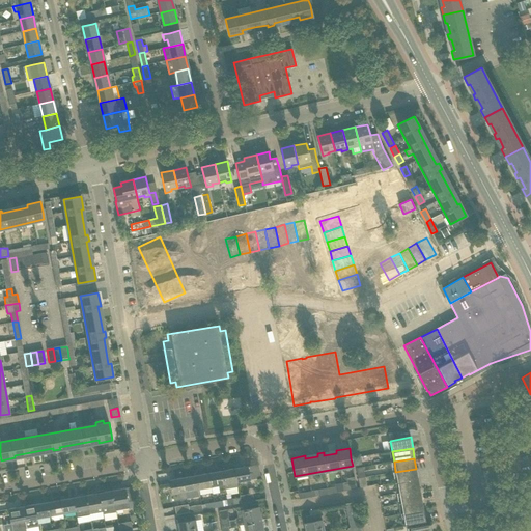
[(248,466),(234,469),(236,482),(254,479),(253,472),(249,473),(248,466)]
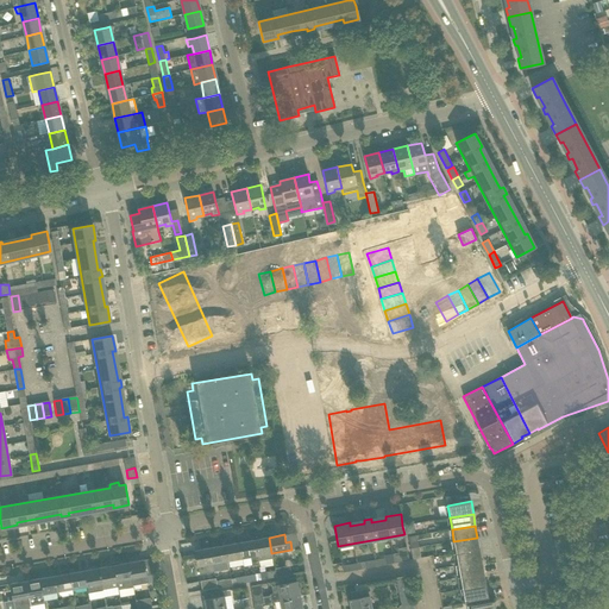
[(415,534),(408,537),(410,550),(418,548),(415,534)]
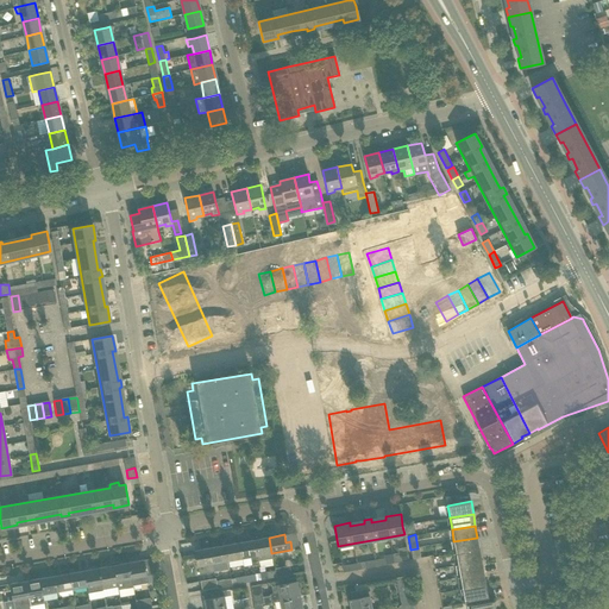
[(269,538),(255,540),(257,556),(258,562),(272,558),(271,553),(269,538)]
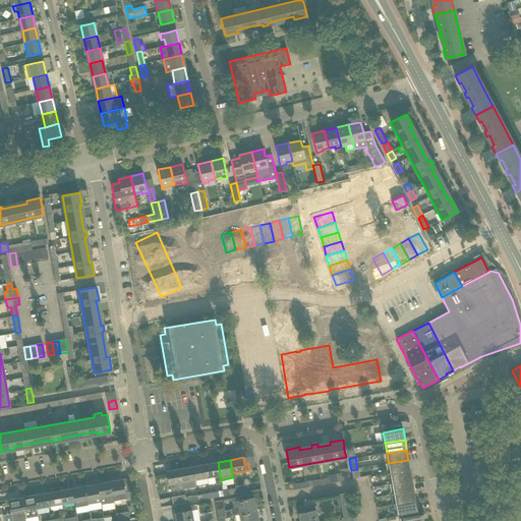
[(410,470),(408,460),(388,463),(390,473),(410,470)]
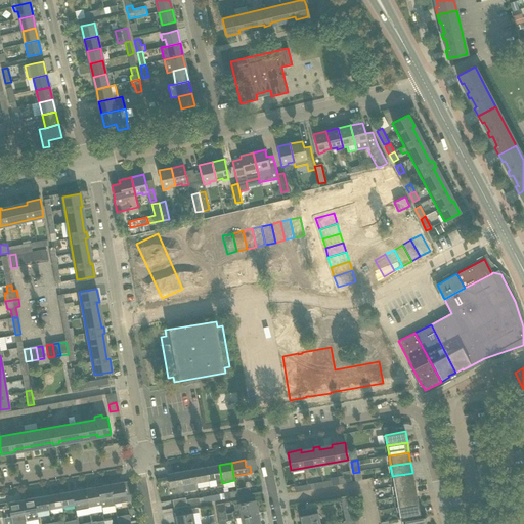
[(219,465),(206,467),(209,480),(215,479),(217,484),(217,486),(222,485),(222,483),(221,478),(219,465)]
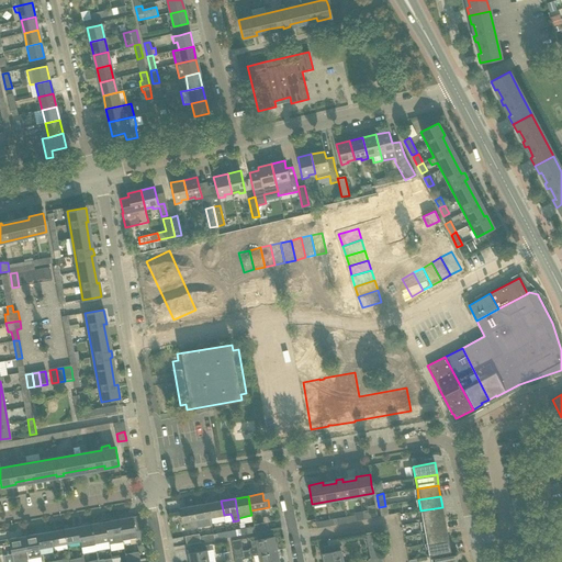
[(224,515),(221,501),(208,503),(210,517),(224,515)]
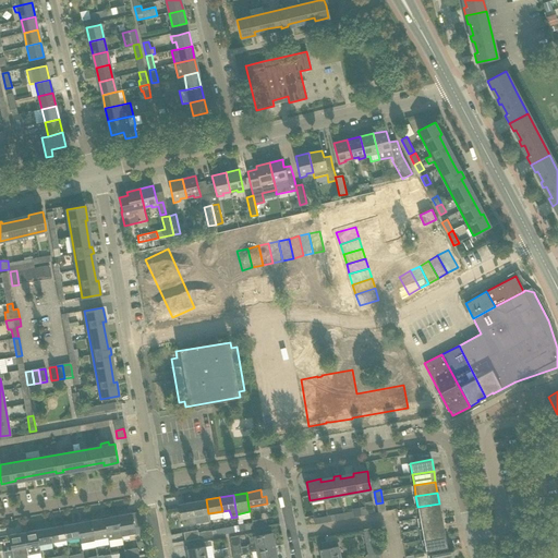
[(208,513),(206,499),(192,502),(195,517),(196,523),(209,521),(208,513)]
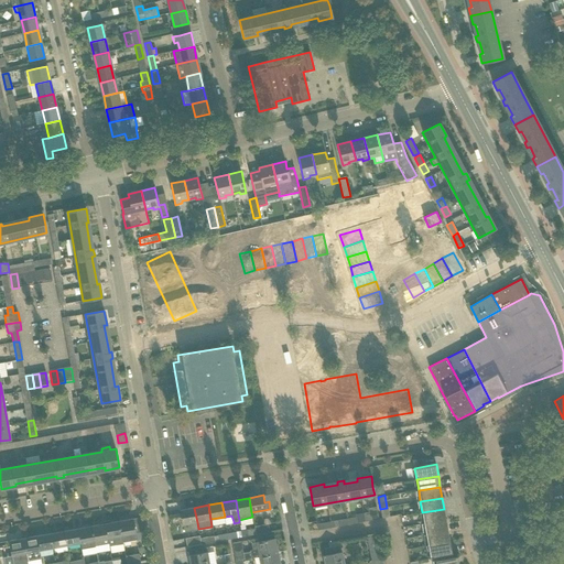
[(368,509),(368,512),(364,513),(365,521),(379,519),(378,513),(377,507),(368,509)]
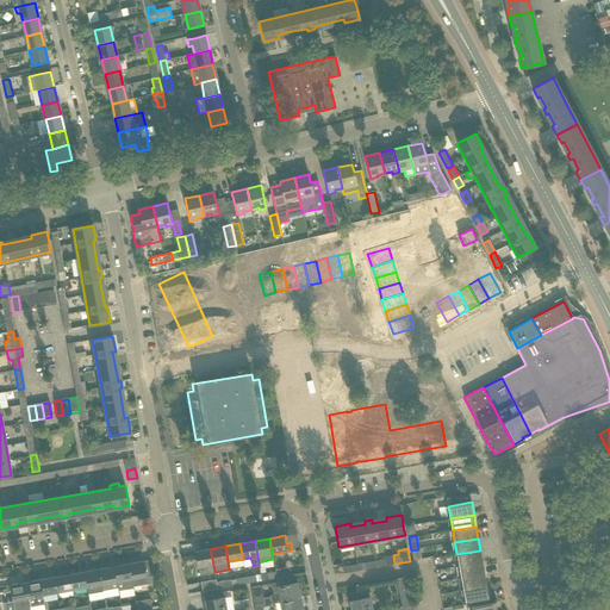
[(213,565),(210,549),(195,552),(199,576),(215,573),(215,572),(213,565)]
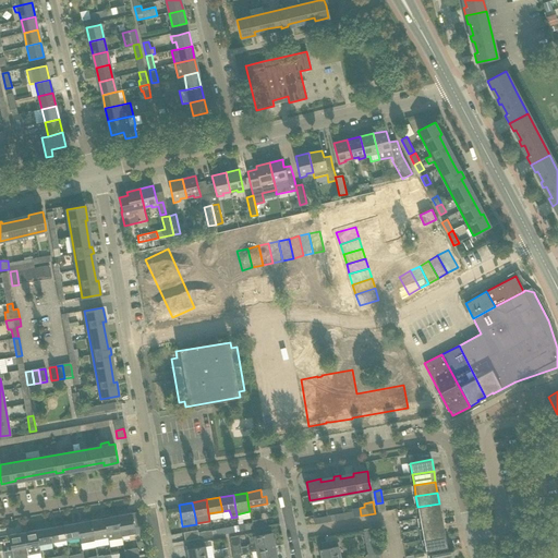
[(383,502),(376,504),(377,512),(385,511),(383,502)]
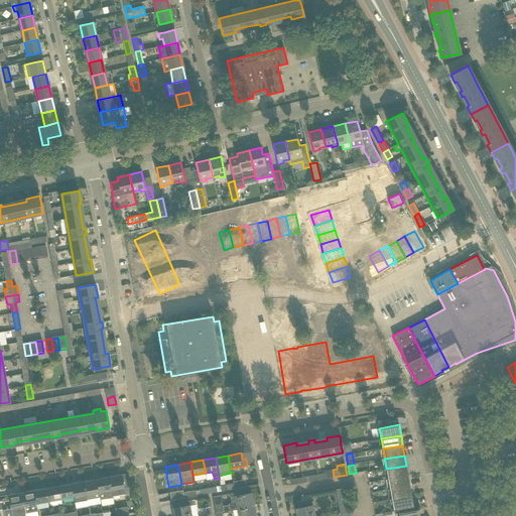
[(408,476),(406,466),(386,469),(388,479),(408,476)]
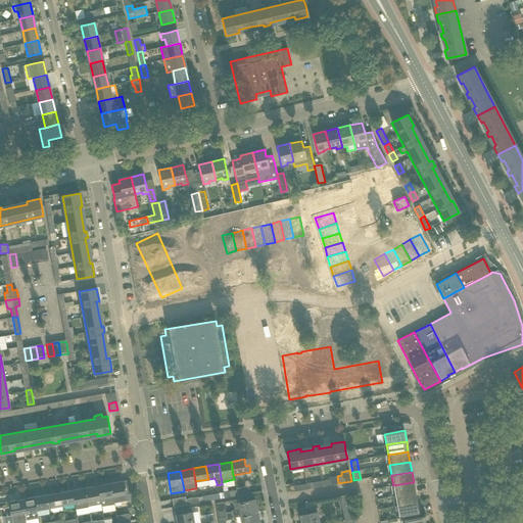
[(124,481),(110,483),(112,496),(113,504),(127,502),(124,481)]
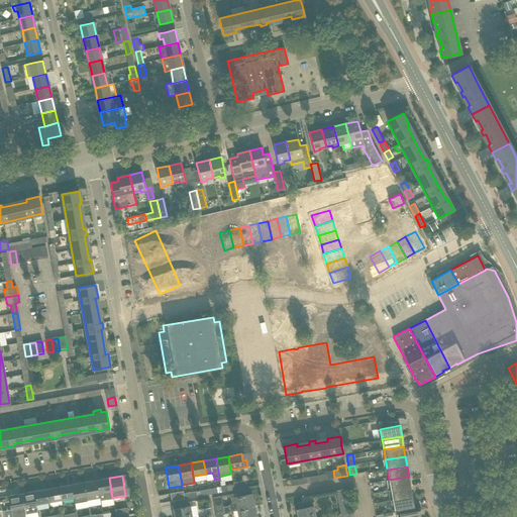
[(411,487),(409,477),(389,480),(391,490),(411,487)]
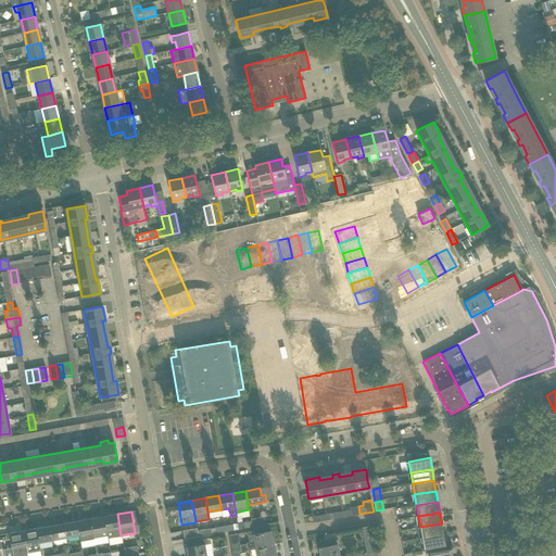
[(119,528),(117,514),(103,517),(106,530),(108,535),(108,539),(121,536),(121,535),(119,528)]
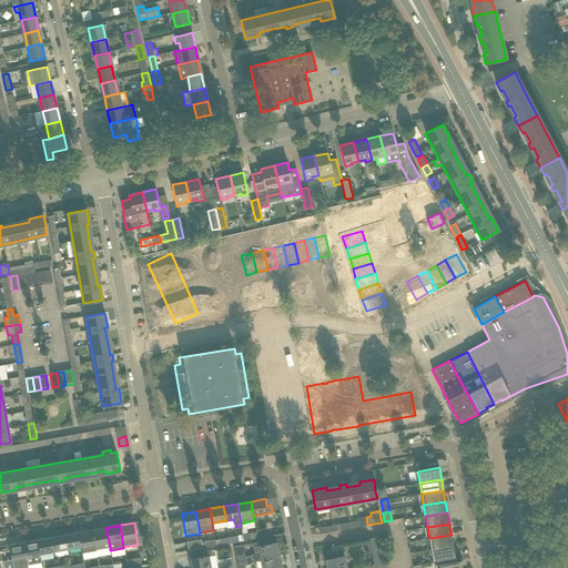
[(109,541),(105,528),(92,530),(94,544),(95,550),(110,547),(109,541)]
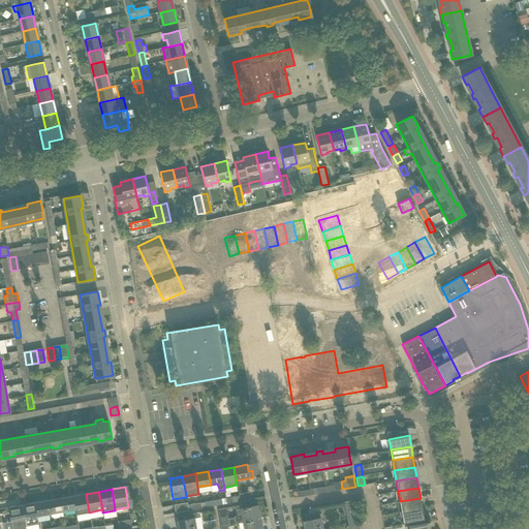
[(251,492),(242,494),(239,494),(239,496),(240,501),(253,499),(251,492)]
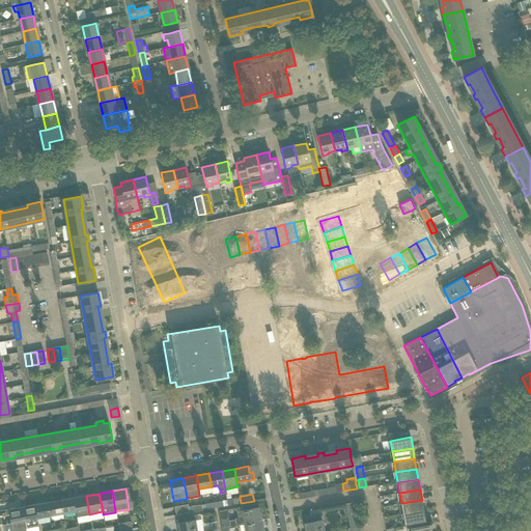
[(86,496),(74,498),(76,511),(77,516),(89,514),(88,508),(86,496)]
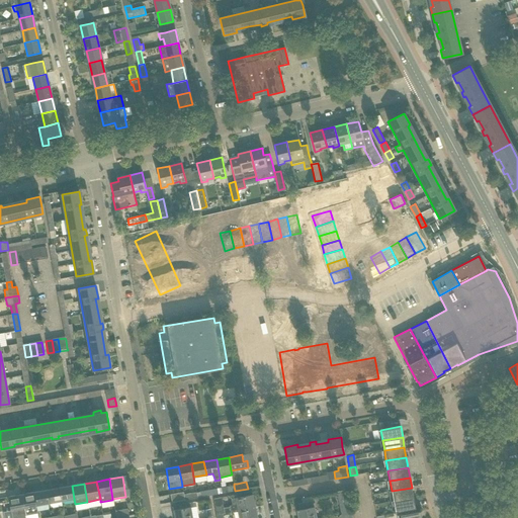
[(74,499),(72,486),(59,488),(61,501),(74,499)]
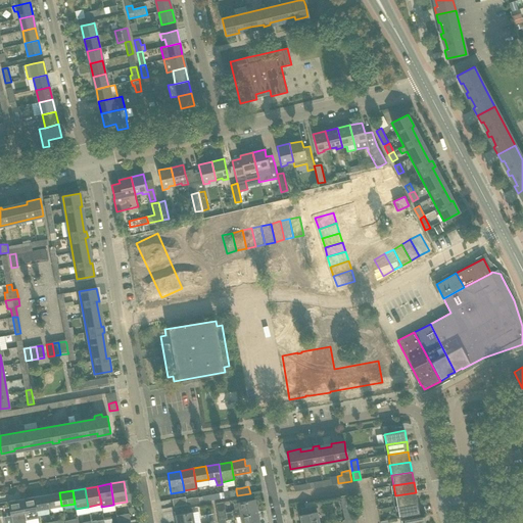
[(61,506),(59,492),(47,494),(49,508),(61,506)]
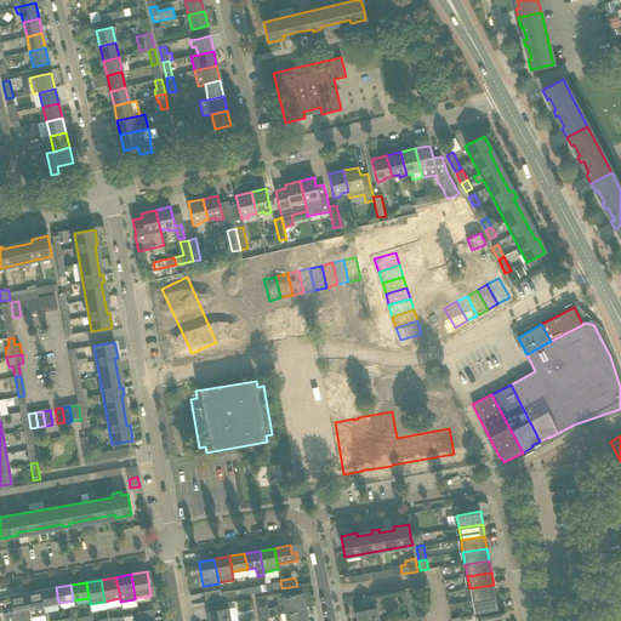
[(495,597),(494,585),(469,588),(472,600),(495,597)]
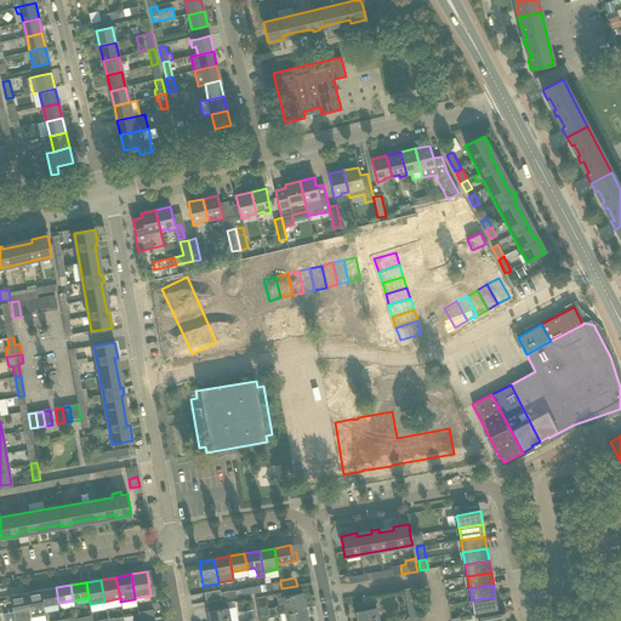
[(58,603),(56,587),(40,591),(44,605),(58,603)]
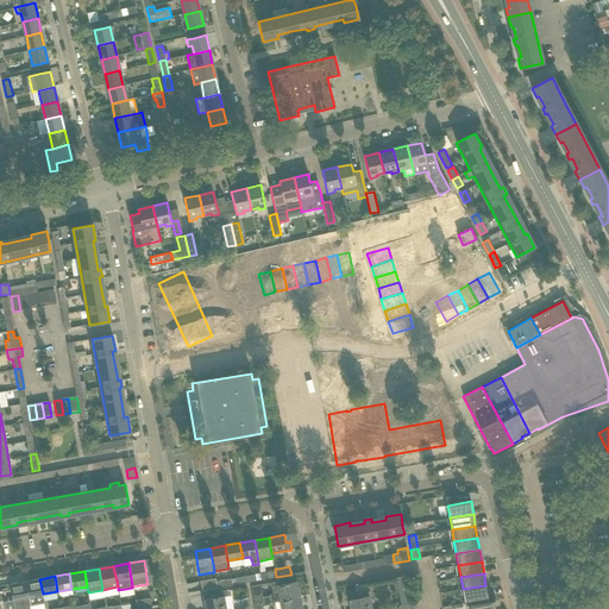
[(396,578),(400,600),(401,606),(413,603),(407,576),(396,578)]
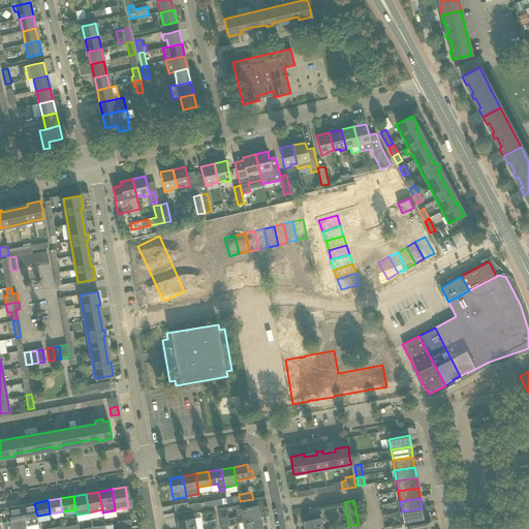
[(187,505),(188,505),(187,502),(174,505),(176,512),(188,510),(187,505)]
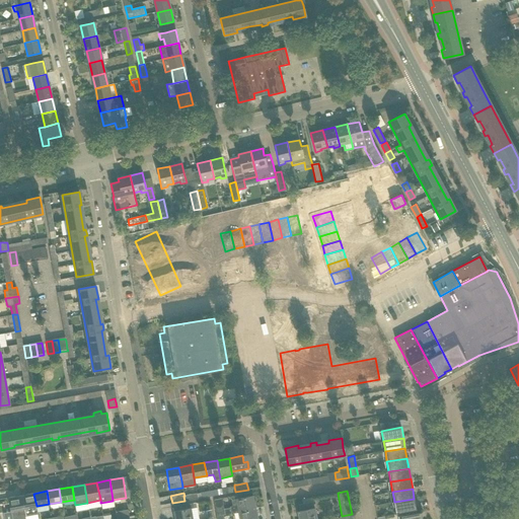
[(36,506),(33,494),(21,496),(23,508),(25,516),(38,514),(36,506)]
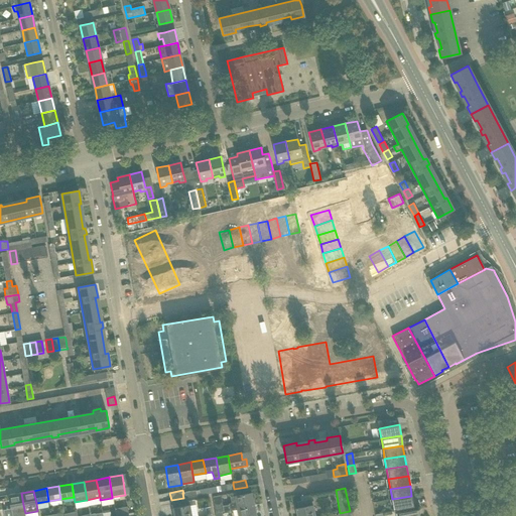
[(25,515),(25,513),(23,505),(21,493),(8,495),(11,508),(12,515),(25,515)]
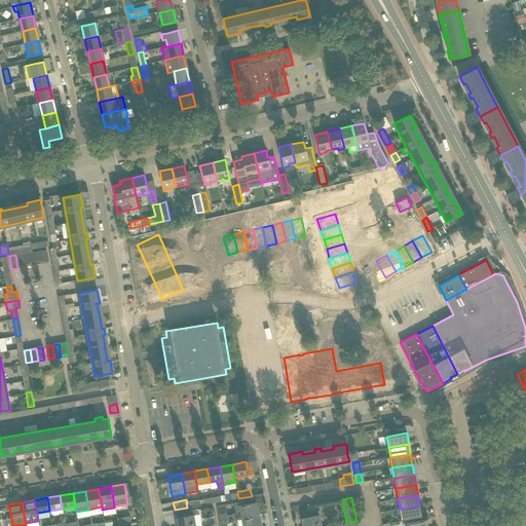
[(256,502),(247,504),(238,505),(240,512),(233,514),(233,515),(227,516),(225,504),(217,506),(220,523),(226,522),(225,522),(241,519),(259,516),(256,502)]
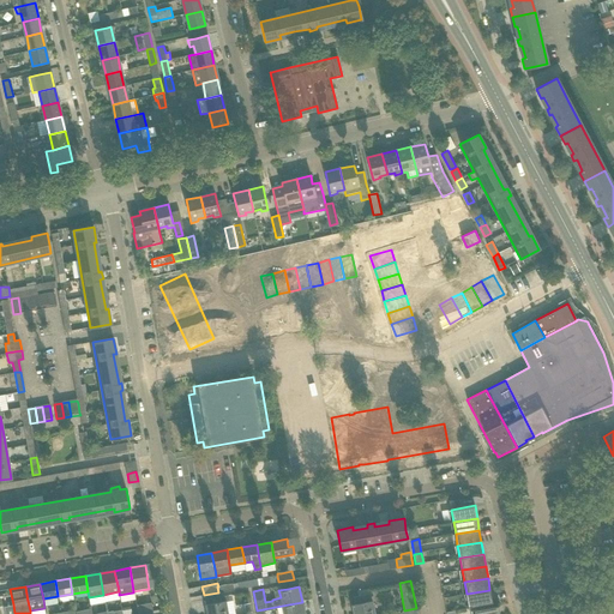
[(492,602),(489,590),(467,594),(469,607),(492,602)]
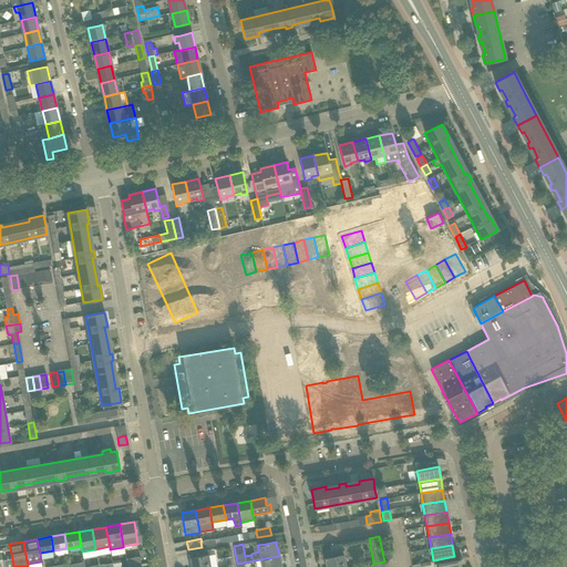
[(346,566),(344,558),(342,548),(326,552),(328,558),(325,559),(326,566),(346,566)]
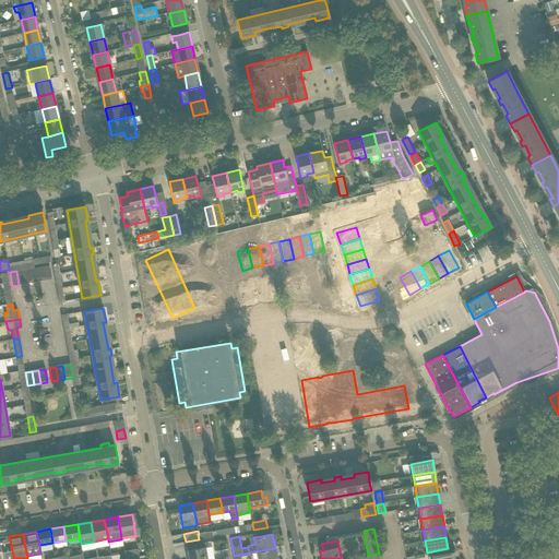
[(206,558),(206,550),(205,547),(187,550),(188,558),(206,558)]
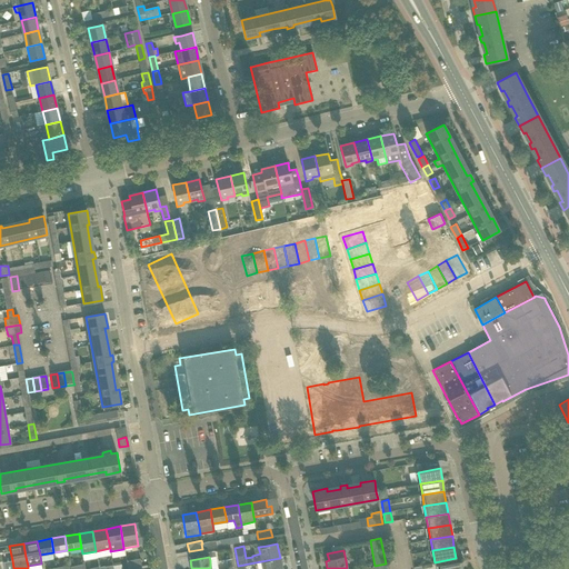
[(282,568),(281,560),(280,558),(261,561),(262,568),(282,568)]
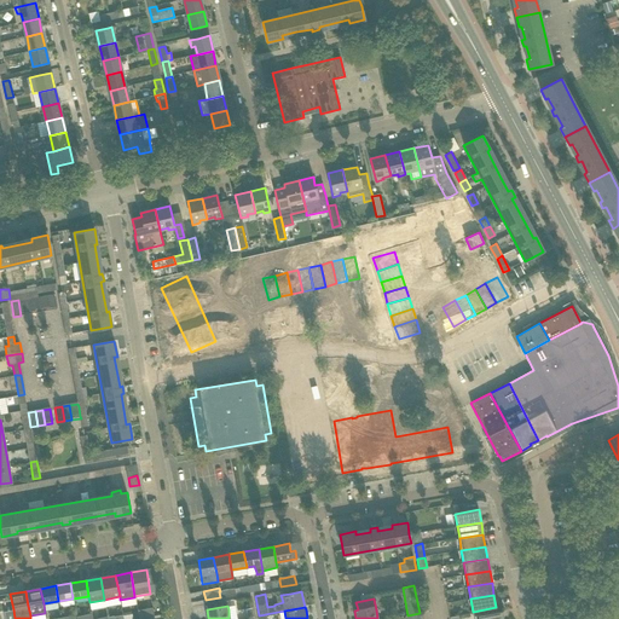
[(139,618),(155,617),(152,608),(138,611),(139,618)]
